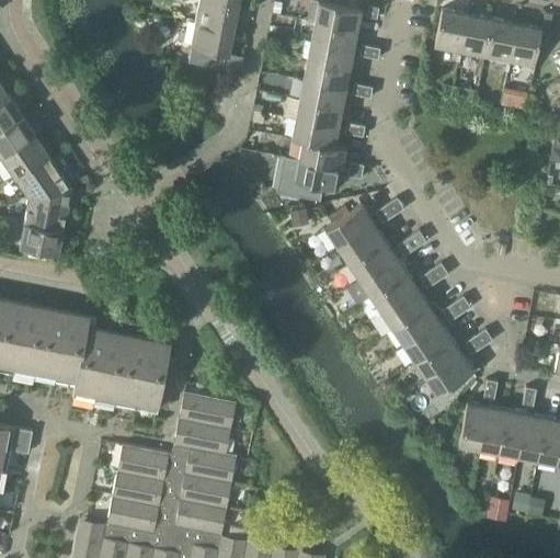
[(194,24),(233,32),(238,8),(202,0),(198,0),(195,23),(194,24)]
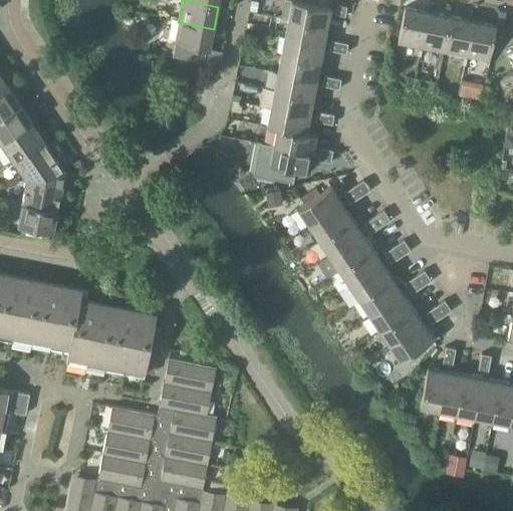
[(283,0),(279,20),(287,21),(319,28),(327,29),(331,11),(283,0)]
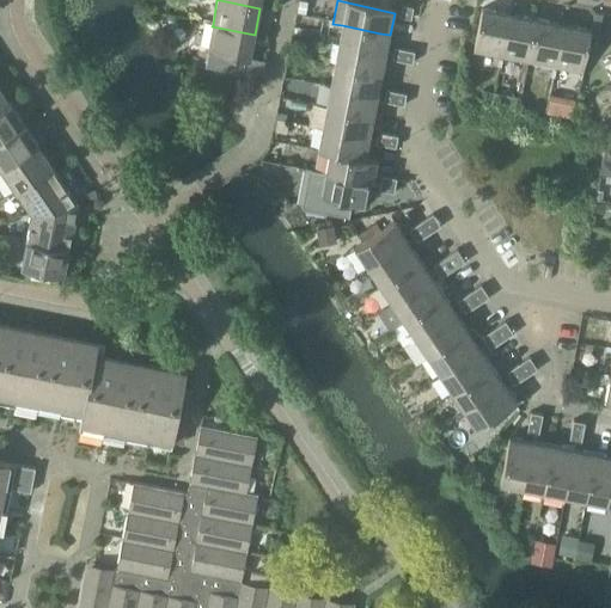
[(298,2),(295,14),(304,16),(306,4),(298,2)]
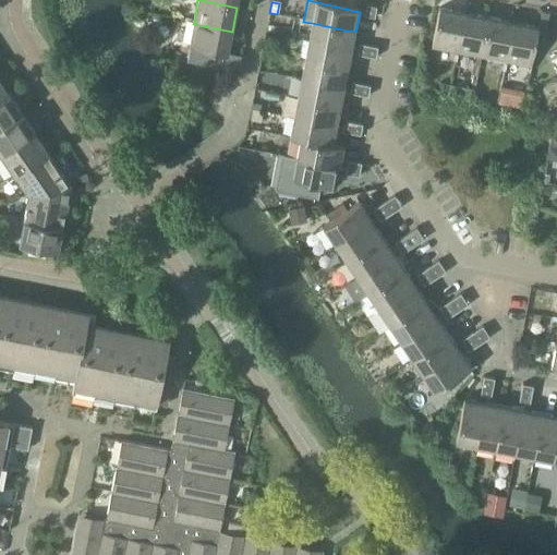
[(376,11),(366,9),(364,20),(374,22),(376,11)]
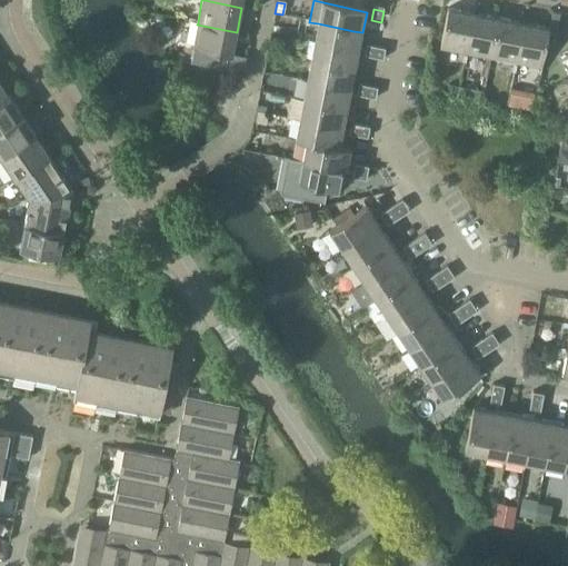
[(466,56),(474,16),(447,11),(440,50),(466,56)]
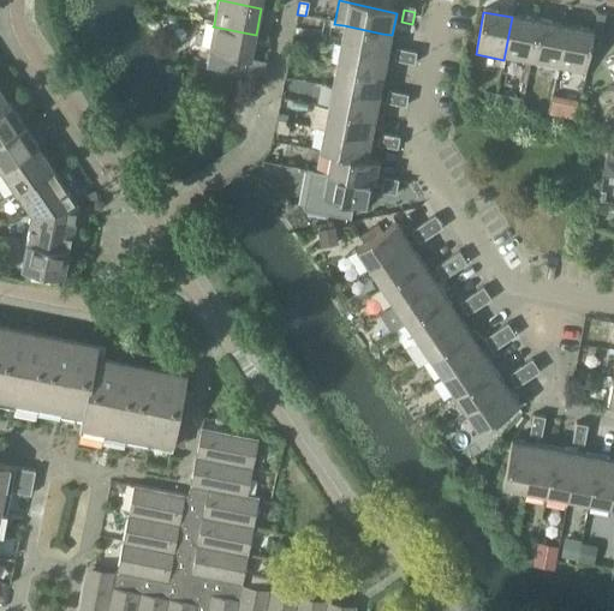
[(530,65),(538,23),(512,17),(504,60),(530,65)]
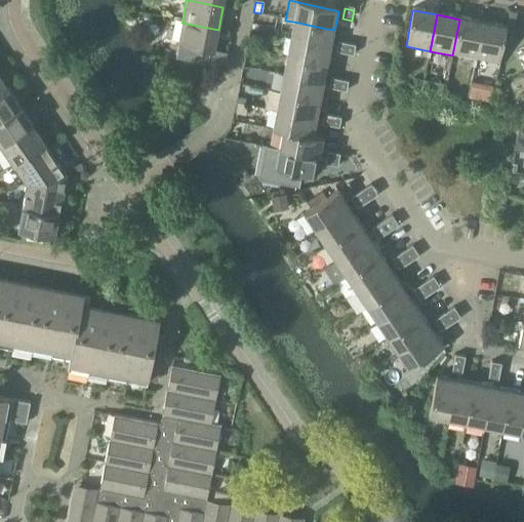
[(476,59),(482,24),(459,19),(452,55),(476,59)]
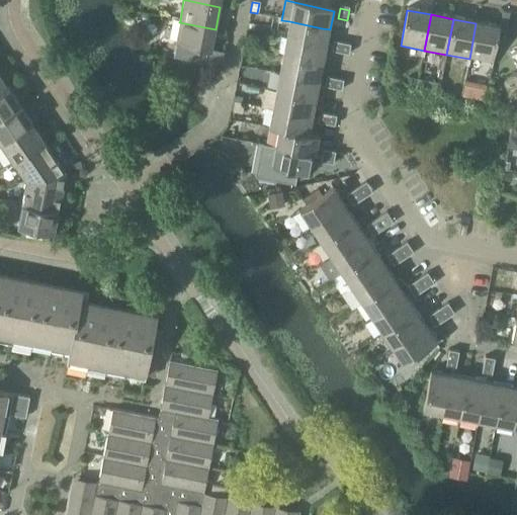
[(327,48),(330,29),(322,28),(289,21),(286,39),(322,47),(327,48)]
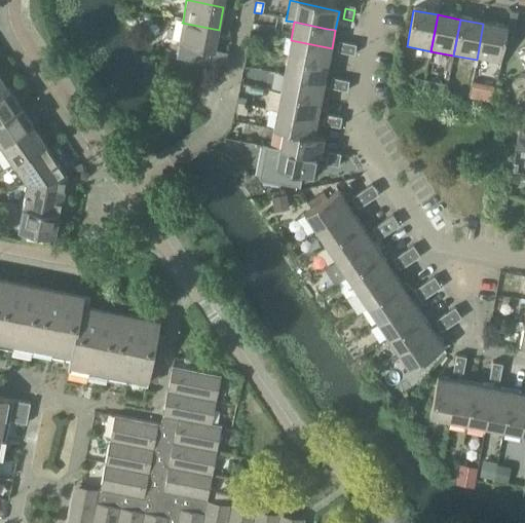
[(182,23),(175,58),(207,64),(209,52),(214,53),(219,30),(182,23)]
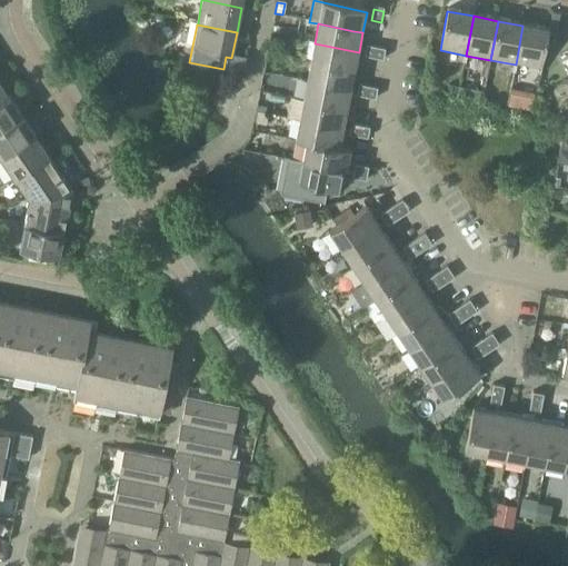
[(522,26),(516,65),(541,70),(549,30),(522,26)]
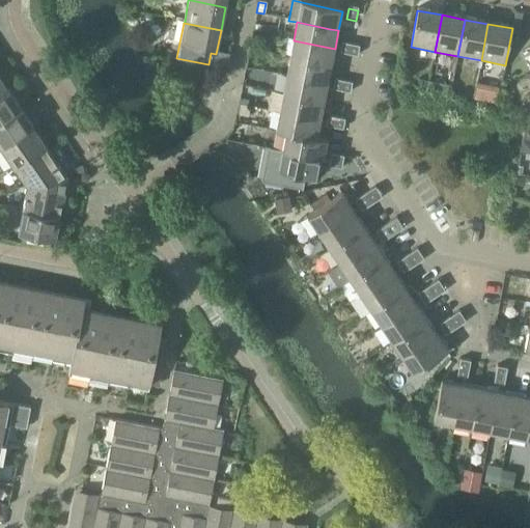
[(331,67),(335,49),(330,48),(294,40),(289,59),(330,67),(331,67)]
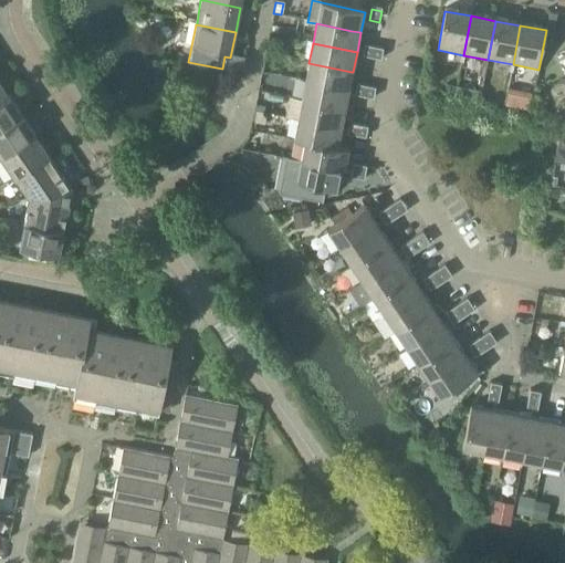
[(372,61),(374,50),(364,48),(362,59),(372,61)]
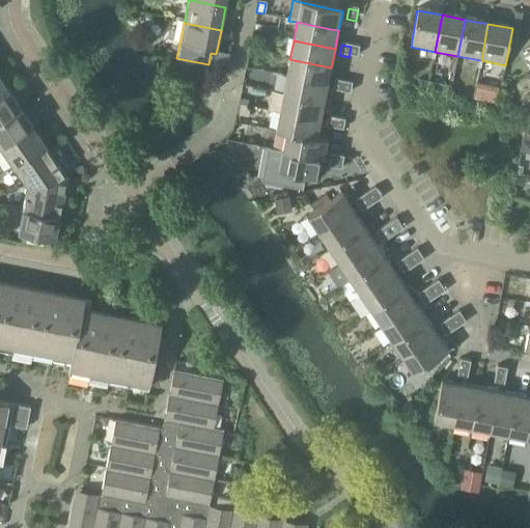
[(351,47),(349,57),(357,59),(359,49),(351,47)]
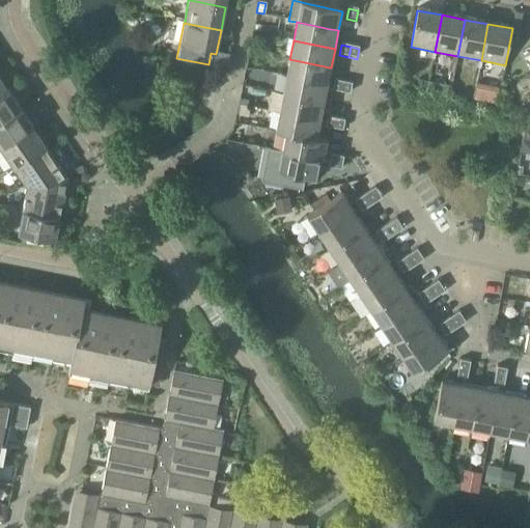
[(286,77),(328,85),(330,72),(331,67),(330,67),(289,59),(286,77)]
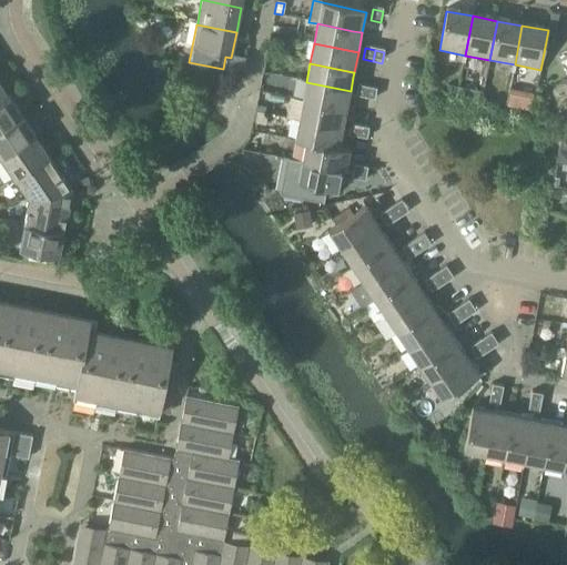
[(302,102),(346,111),(351,91),(306,82),(302,102)]
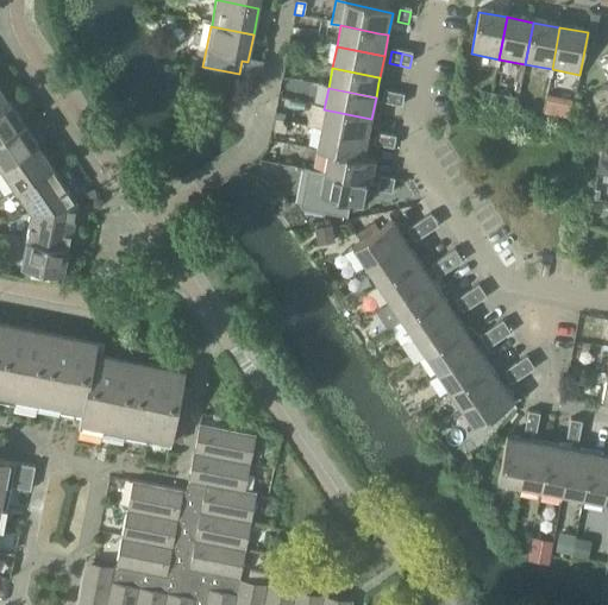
[(392,107),(394,95),(383,94),(381,106),(392,107)]
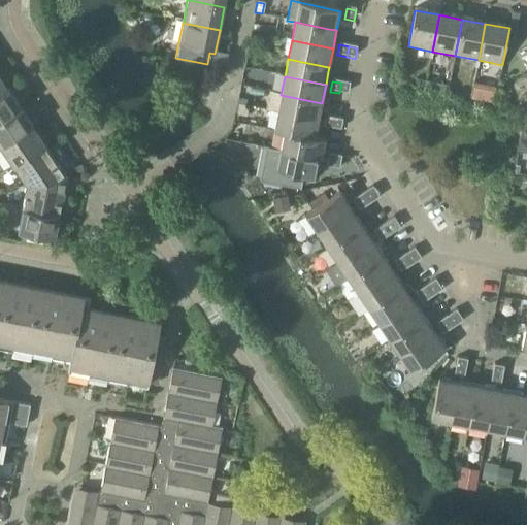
[(426,81),(425,90),(448,95),(450,86),(426,81)]
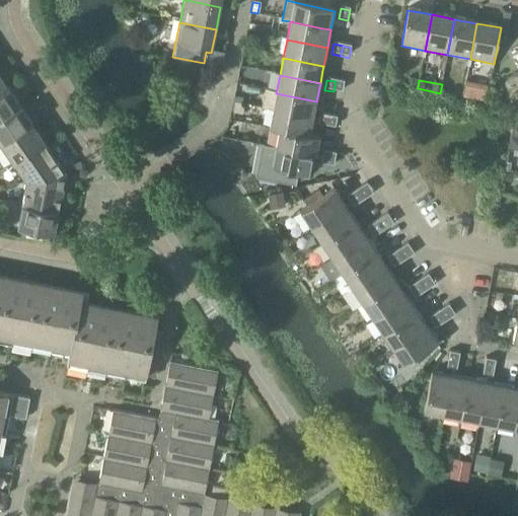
[(336,81),(334,91),(342,93),(344,83),(336,81)]
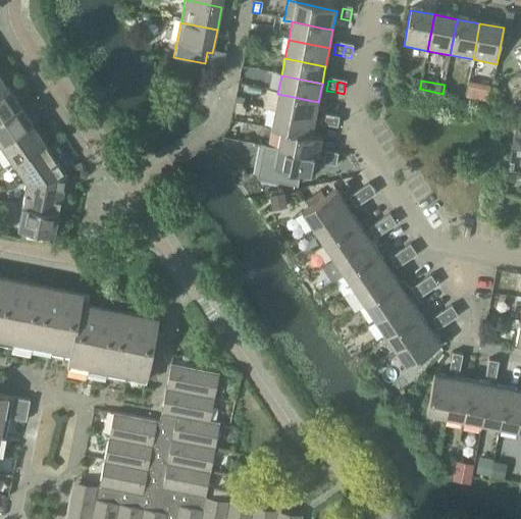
[(469,83),(466,98),(489,102),(492,87),(469,83)]
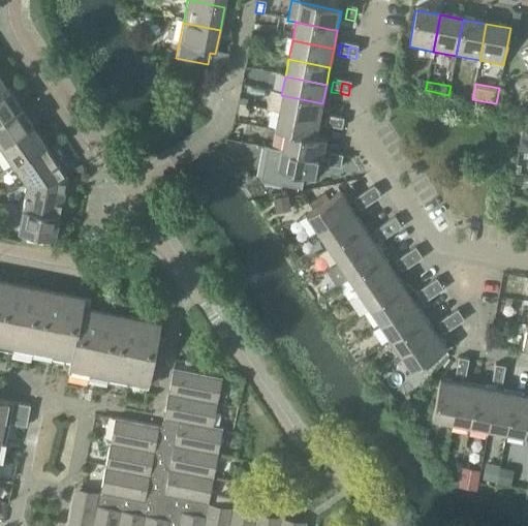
[(192,87),(183,92),(187,99),(196,94),(192,87)]
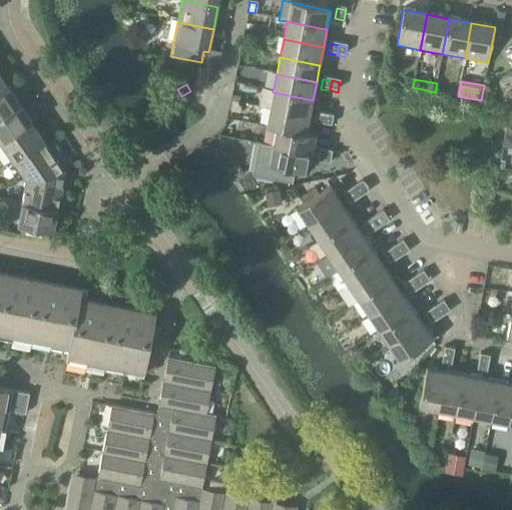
[(0,117),(19,105),(7,88),(0,92),(0,117)]
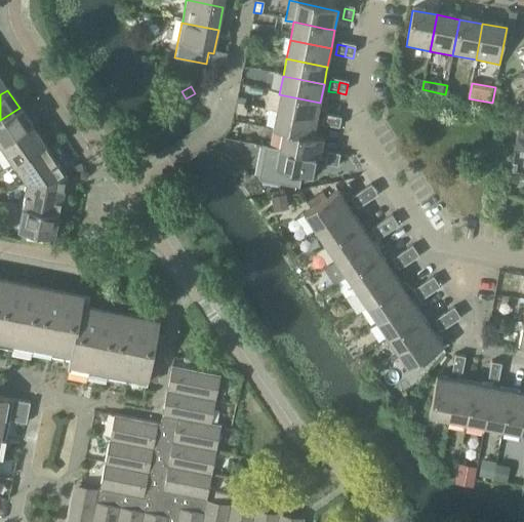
[(276,113),(317,121),(320,103),(279,94),(276,113)]
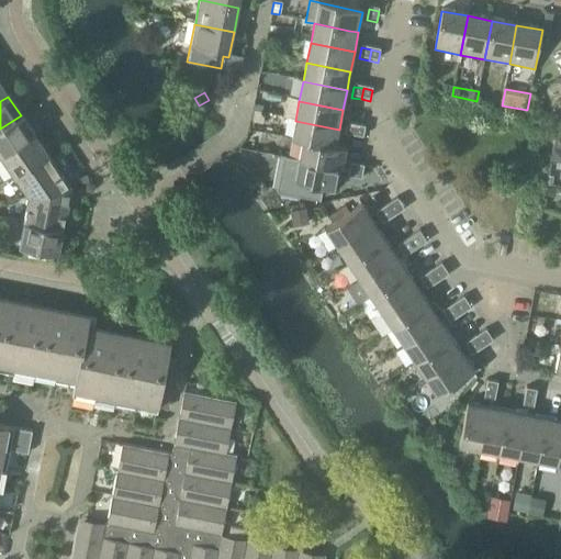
[(0,157),(1,157),(34,135),(21,115),(0,129),(0,157)]
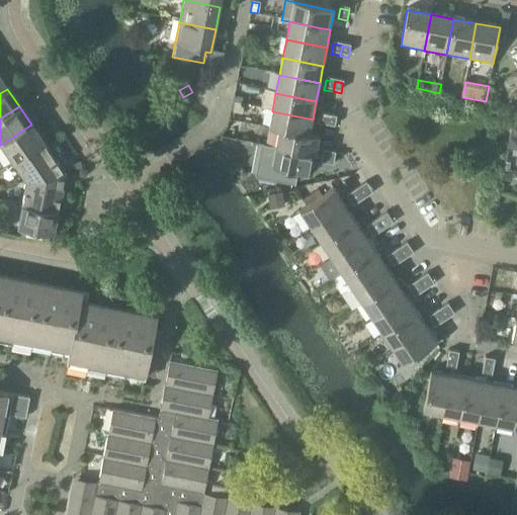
[(313,119),(272,111),(268,130),(278,132),(309,138),(309,137),(313,119)]
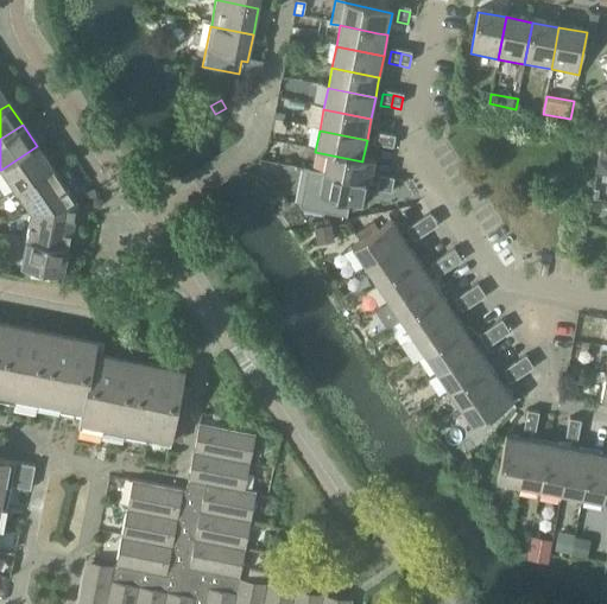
[(274,132),(273,141),(283,142),(284,133),(274,132)]
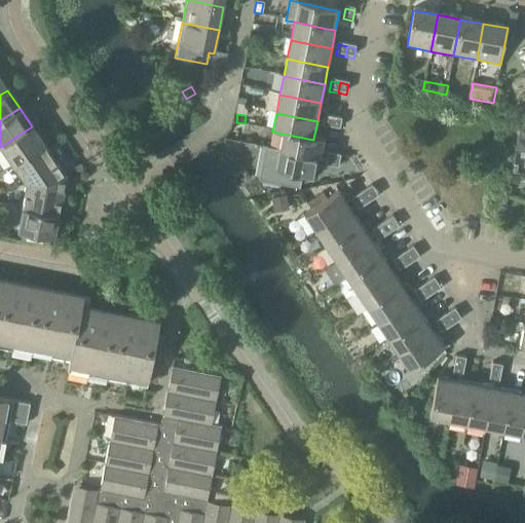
[(331,128),(333,118),(324,117),(322,127),(331,128)]
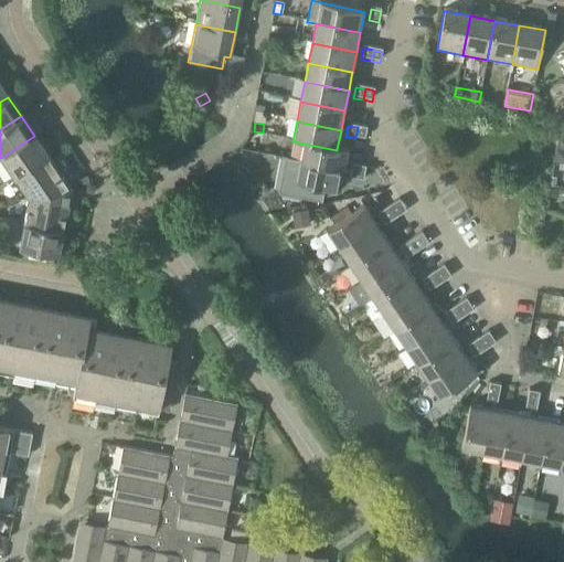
[(358,127),(355,138),(364,140),(366,129),(358,127)]
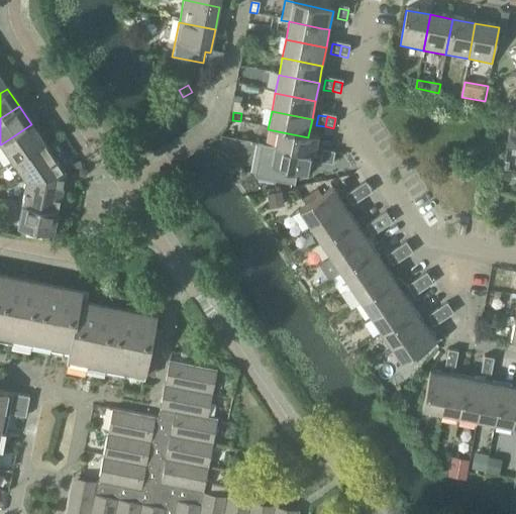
[(13,163),(43,142),(31,124),(1,144),(13,163)]
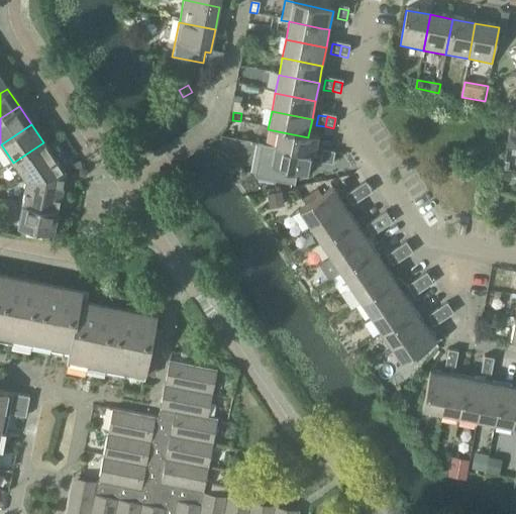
[(515,127),(511,126),(507,149),(515,150),(515,127)]
